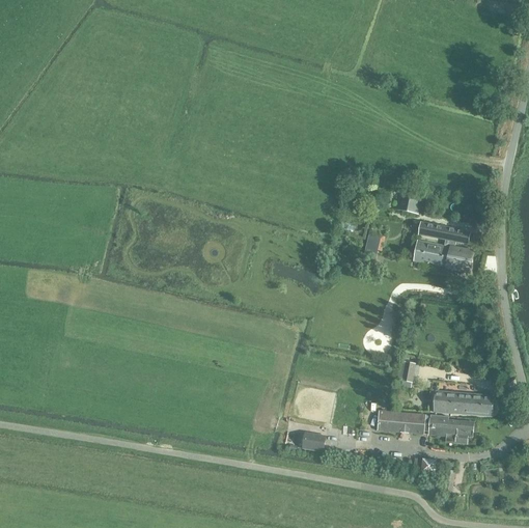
[(416,212),(420,191),(399,187),(395,206),(416,212)]
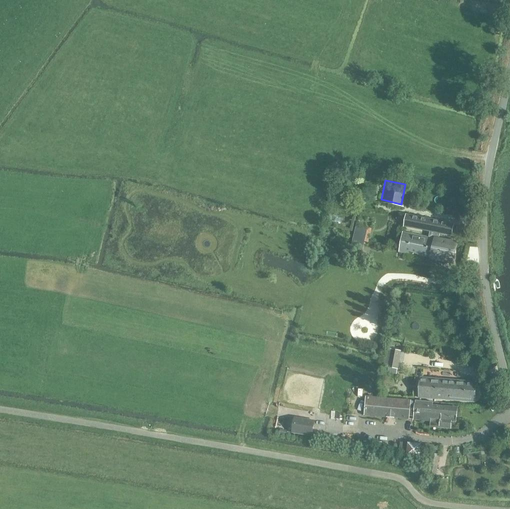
[(397,249),(451,260),(455,240),(437,237),(438,231),(449,233),(452,221),(404,212),(402,224),(428,229),(426,234),(401,229),(397,249)]
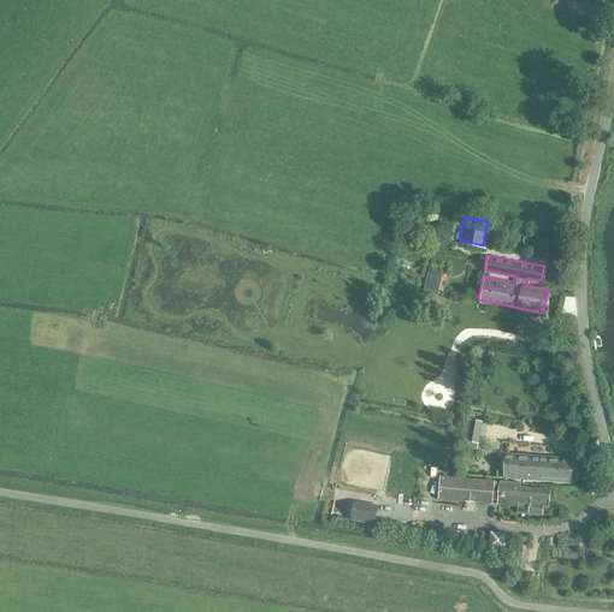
[(432,301),(440,271),(426,267),(419,297),(432,301)]
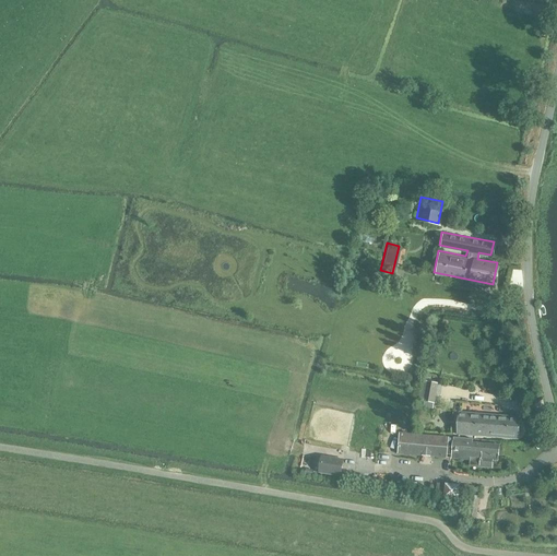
[(419,398),(431,400),(435,380),(423,378),(419,398)]
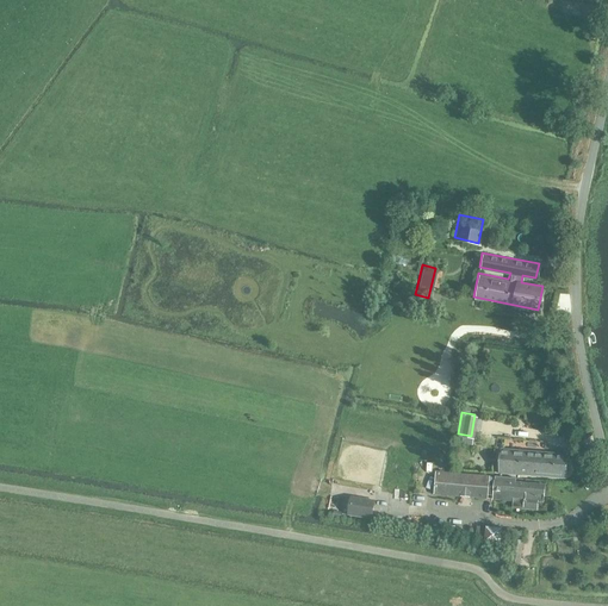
[(564,475),(566,451),(498,447),(497,470),(564,475)]
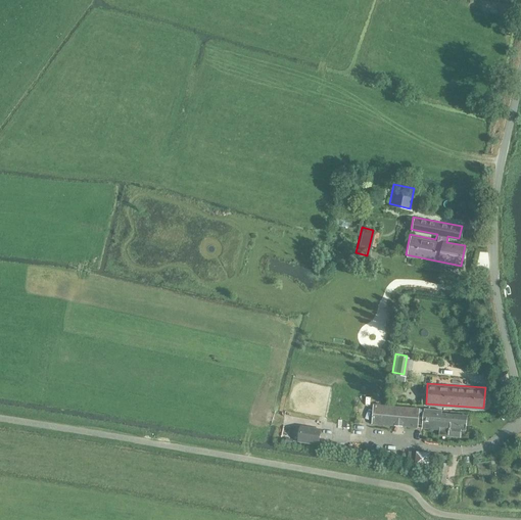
[(447,428),(447,434),(459,435),(459,429),(464,429),(466,414),(422,411),(417,411),(417,407),(372,404),(371,422),(416,425),(416,422),(421,422),(421,426),(447,428)]
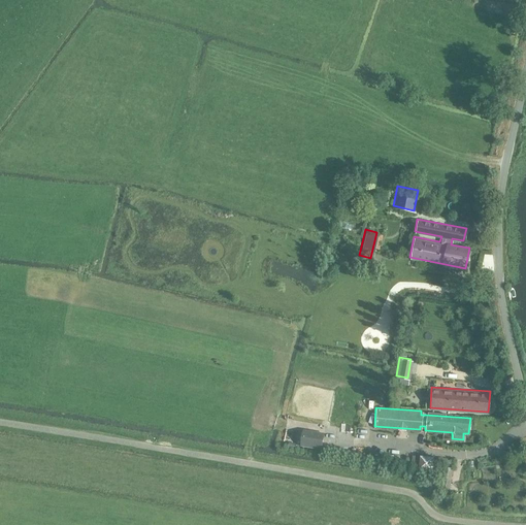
[(320,446),(322,432),(302,429),(300,443),(320,446)]
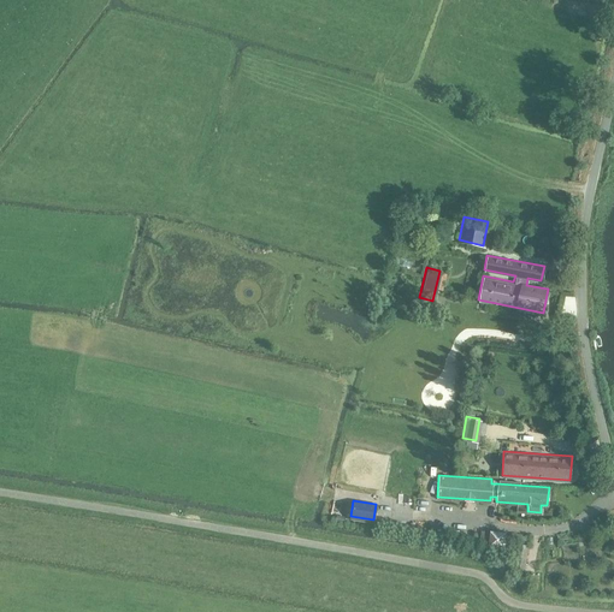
[(490,528),(489,544),(505,545),(506,528),(490,528)]
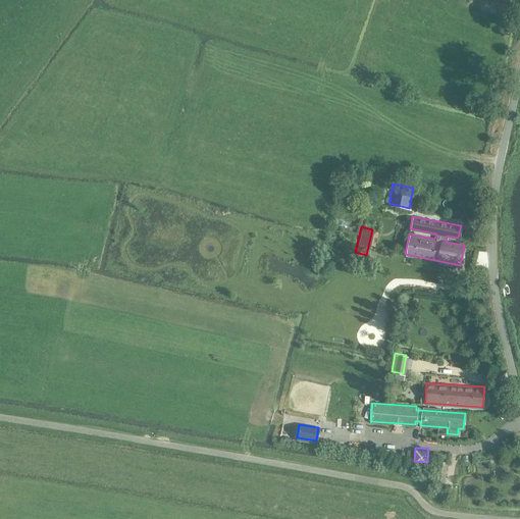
[(446,459),(446,451),(436,450),(435,458),(446,459)]
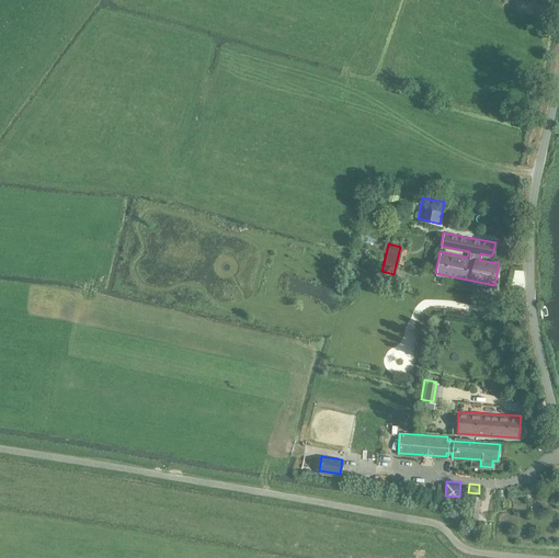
[(469,514),(478,515),(478,493),(470,493),(469,514)]
